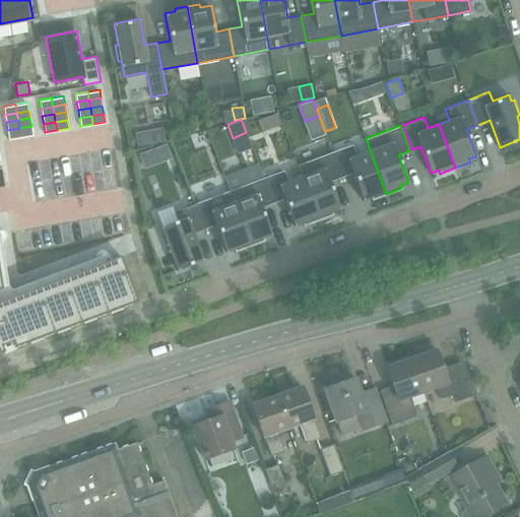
[(31,126),(19,128),(20,136),(33,134),(31,126)]
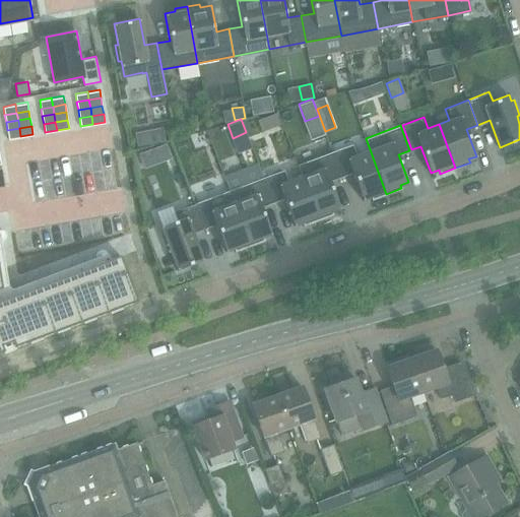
[(19,128),(7,130),(8,138),(20,136),(19,128)]
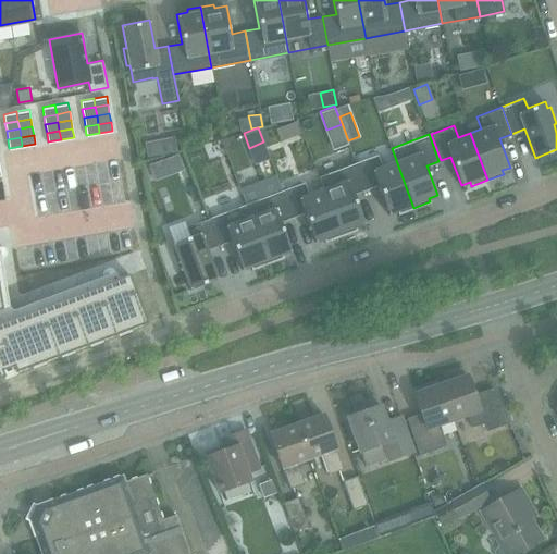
[(378,154),(355,162),(364,188),(376,184),(387,213),(396,210),(397,213),(413,208),(396,160),(382,165),(378,154)]
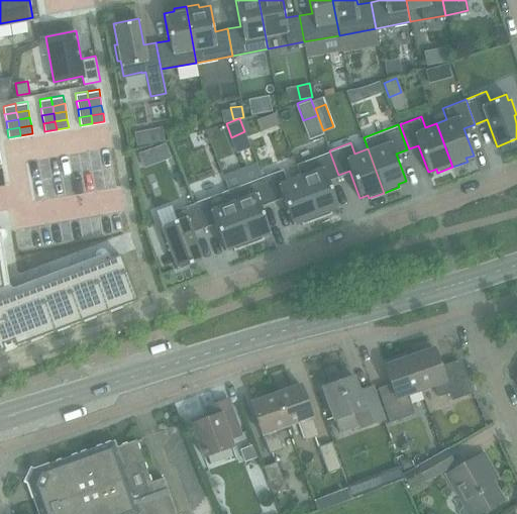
[(338,175),(329,150),(296,164),(300,174),(316,218),(330,213),(329,209),(337,206),(327,180),(338,175)]
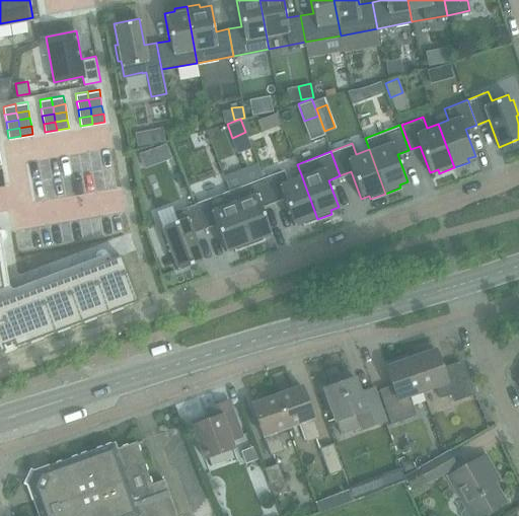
[(283,169),(262,176),(272,202),(283,198),(293,224),(301,221),(302,225),(317,219),(301,174),(287,180),(283,169)]
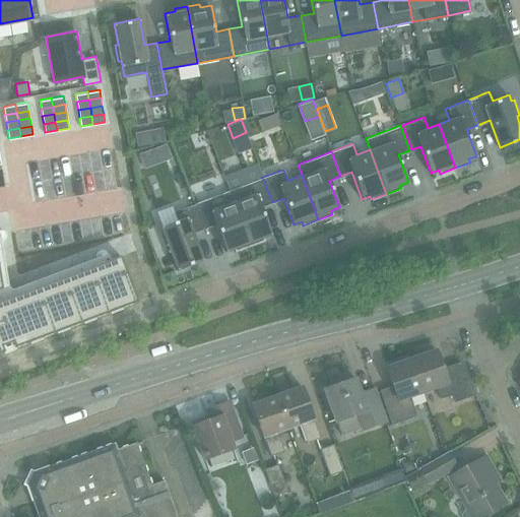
[(262,177),(229,190),(249,245),(264,240),(263,237),(270,234),(260,206),(272,202),(262,177)]
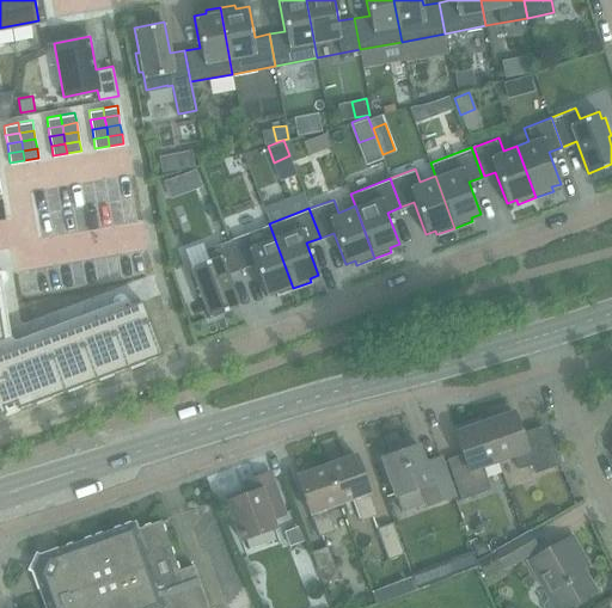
[(293,288),(269,223),(230,238),(240,268),(252,263),(264,295),(274,292),(275,295),(293,288)]
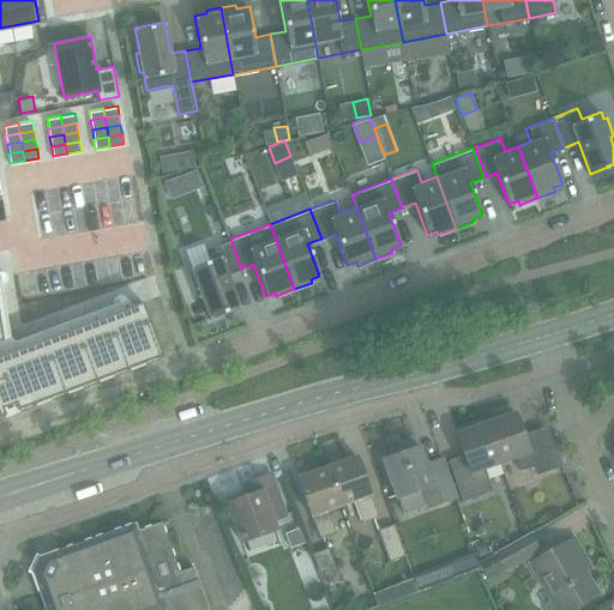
[(191,266),(193,273),(190,275),(197,293),(200,291),(210,316),(240,306),(228,273),(241,269),(230,239),(205,248),(209,259),(191,266)]
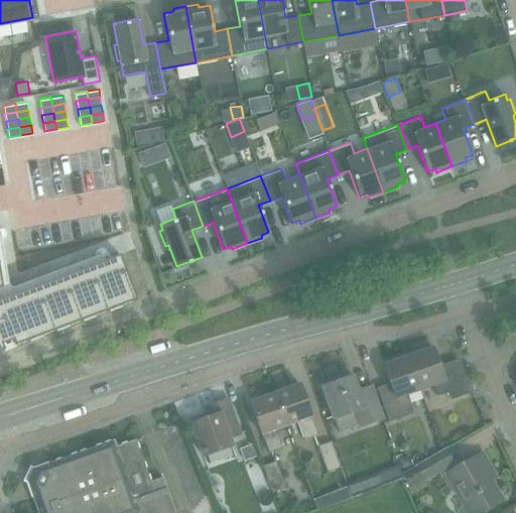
[(0,349),(4,348),(2,342),(12,338),(14,344),(30,338),(28,332),(38,328),(40,334),(56,328),(54,322),(65,318),(67,324),(83,317),(81,311),(91,308),(94,314),(110,308),(107,302),(118,298),(120,304),(136,298),(119,252),(0,296),(0,349)]
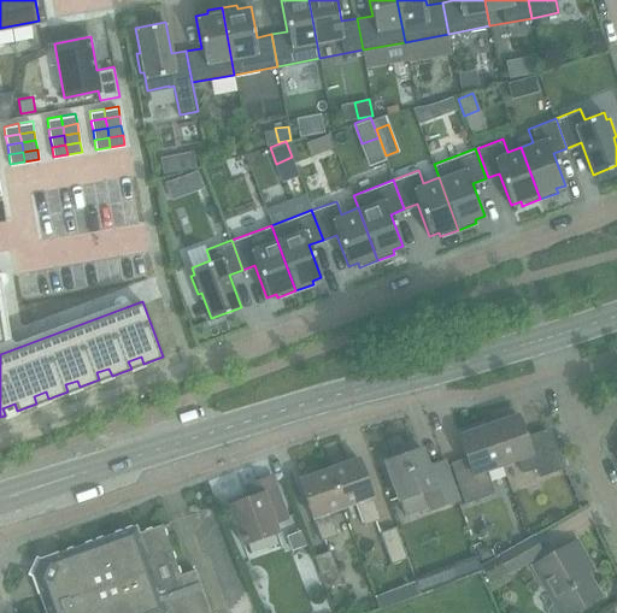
[(540,477),(542,476),(564,467),(550,431),(527,440),(517,412),(458,434),(468,460),(452,466),(459,489),(465,502),(494,491),(486,470),(517,458),(522,472),(536,466),(540,477)]
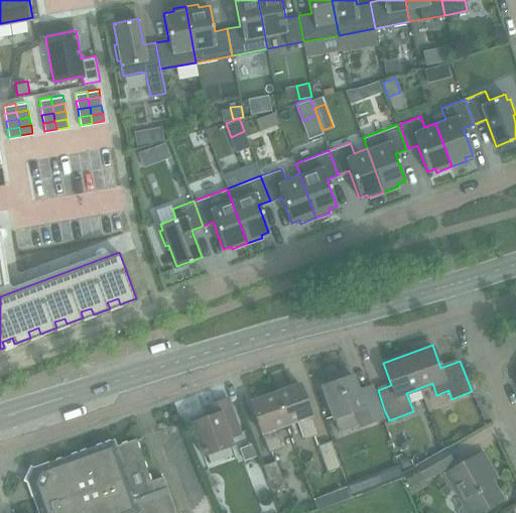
[(383,417),(377,403),(371,384),(357,389),(352,373),(321,384),(334,418),(355,410),(361,425),(383,417)]
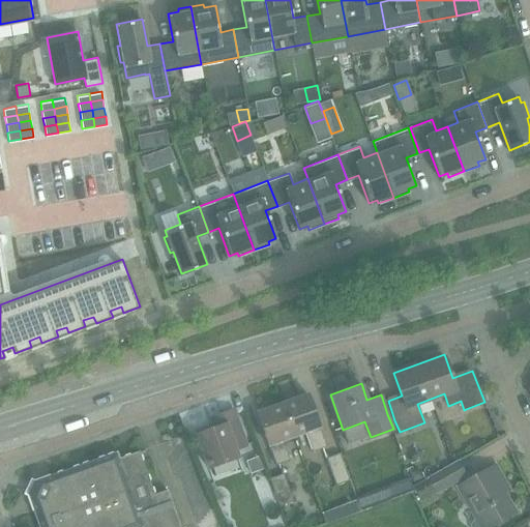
[(326,446),(314,411),(307,391),(282,401),(294,436),(305,432),(313,450),(326,446)]
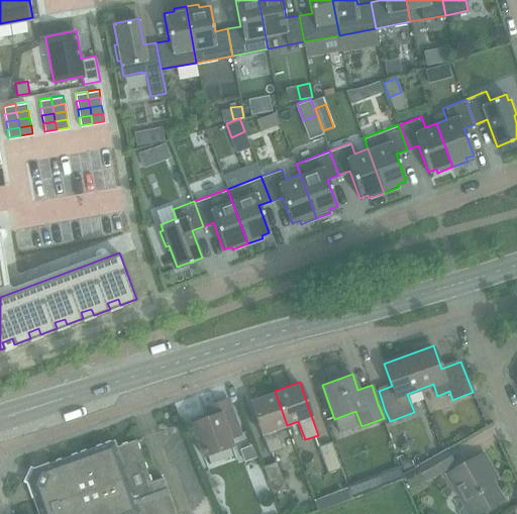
[(277,429),(287,425),(275,391),(250,400),(270,453),(284,448),(277,429)]
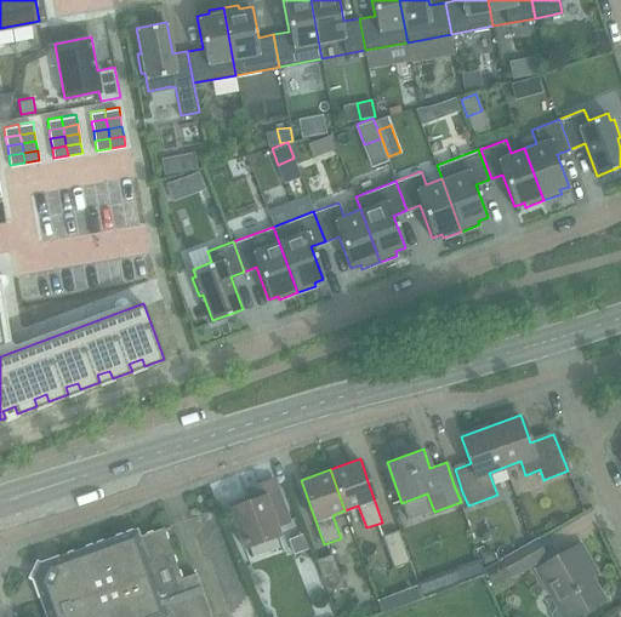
[(290,521),(281,500),(273,476),(248,486),(251,498),(229,506),(245,547),(278,535),(275,526),(290,521)]
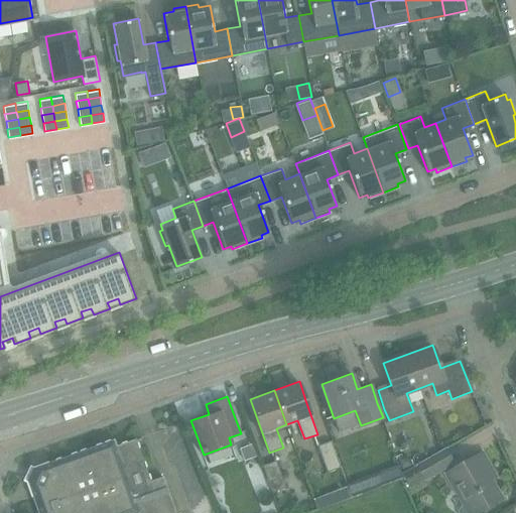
[(38,512),(175,512),(162,475),(150,480),(136,436),(117,443),(114,436),(49,460),(36,468),(30,481),(32,495),(38,512)]
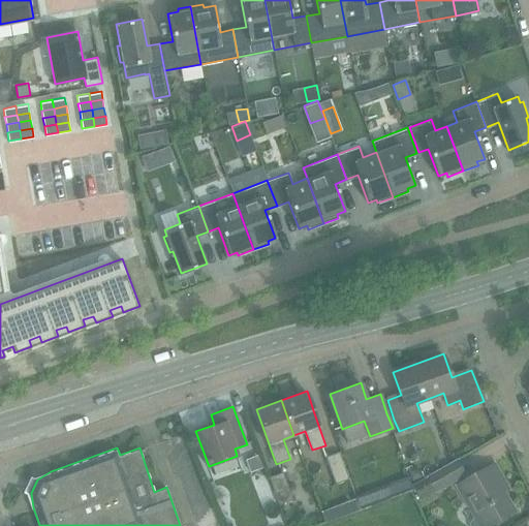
[(336,484),(348,478),(339,452),(327,456),(336,484)]
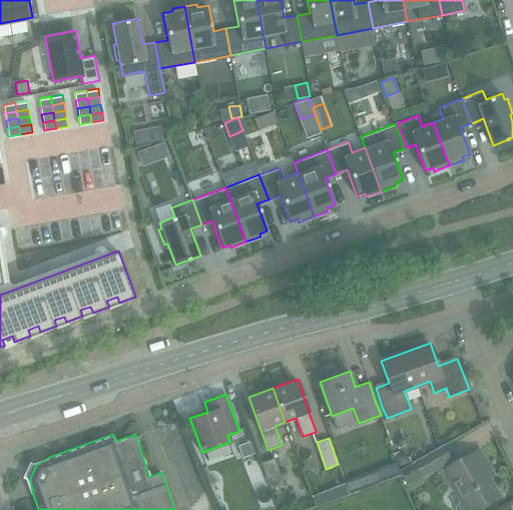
[(421,471),(424,476),(453,459),(445,445),(418,461),(417,460),(400,469),(406,479),(421,471)]
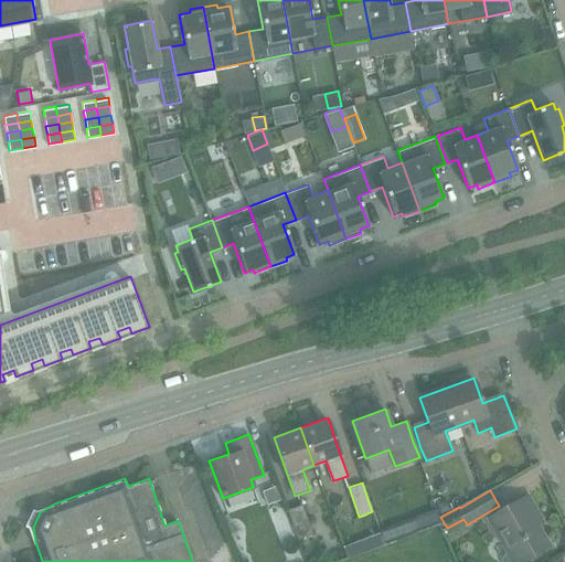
[(522,561),(531,557),(550,545),(532,516),(539,512),(529,495),(510,506),(490,518),(509,550),(503,557),(503,561),(522,561)]
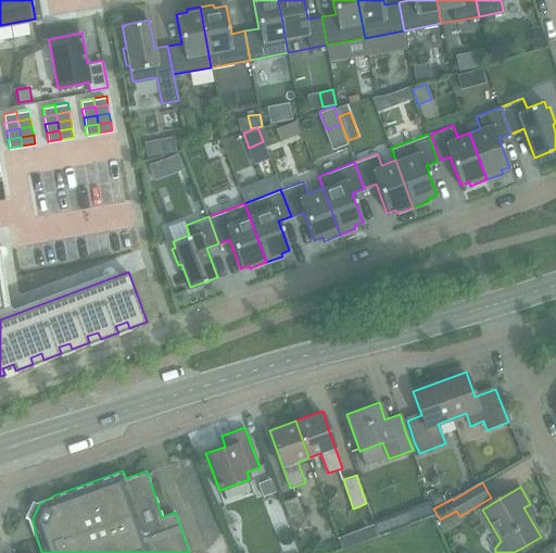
[(293,531),(308,526),(298,498),(283,503),(293,531)]
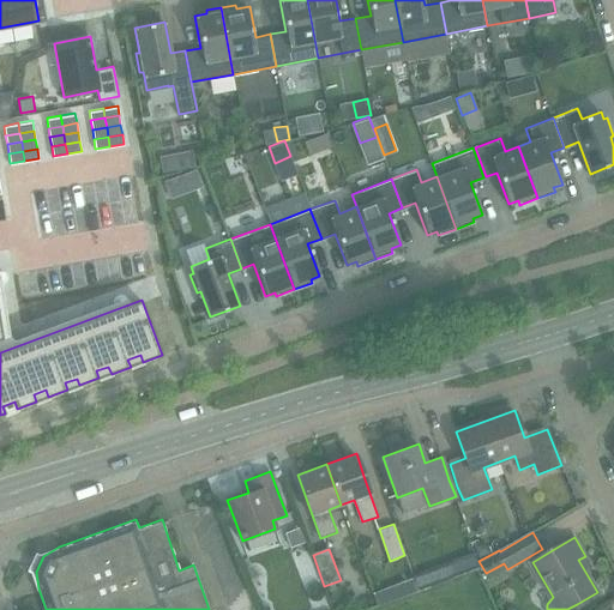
[(473,551),(457,557),(462,569),(477,563),(473,551)]
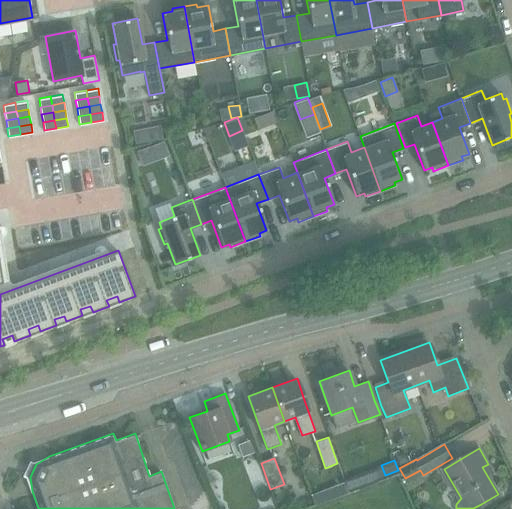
[(356,474),(343,478),(343,480),(345,485),(347,490),(360,485),(356,474)]
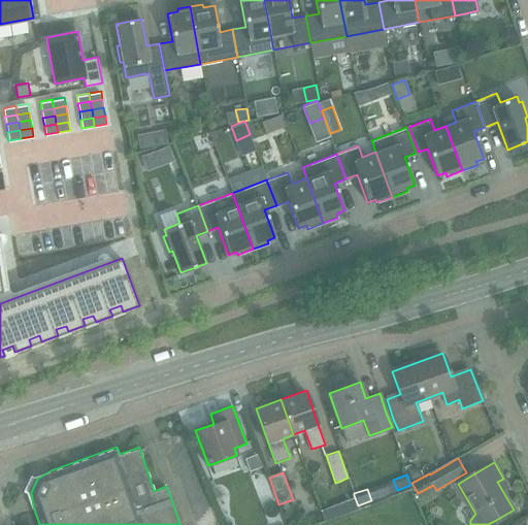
[(341,500),(320,509),(323,518),(344,510),(341,500)]
